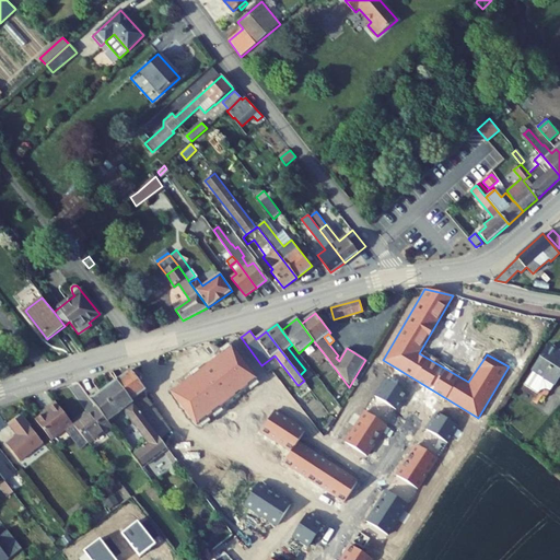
[(232,346),(171,393),(196,426),(257,378),(232,346)]
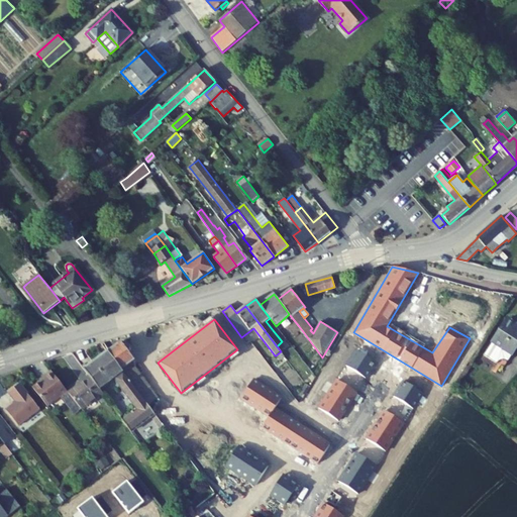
[(507,360),(516,345),(516,327),(506,320),(484,354),(497,364),(499,362),(501,360),(503,359),(506,360),(507,360)]
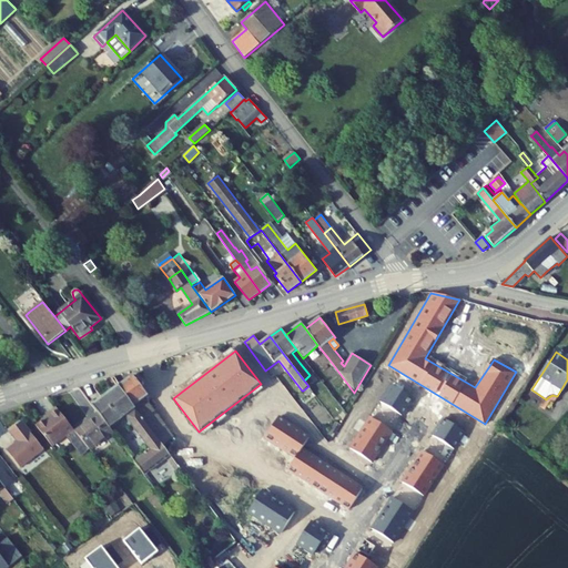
[(379,401),(402,416),(414,398),(392,383),(379,401)]
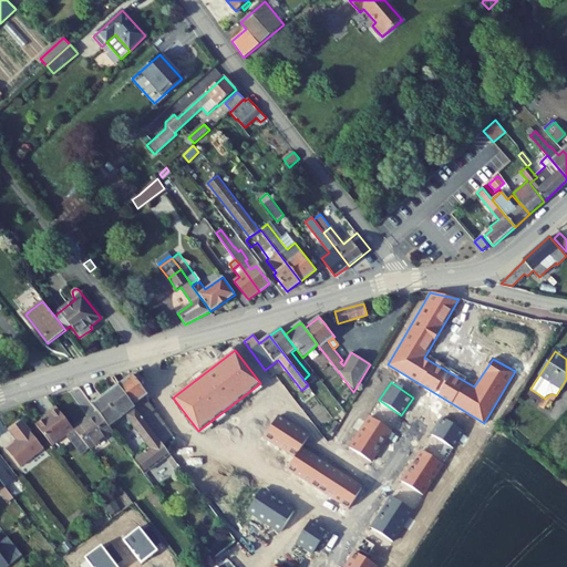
[(302,390),(307,397),(312,392),(308,385),(302,390)]
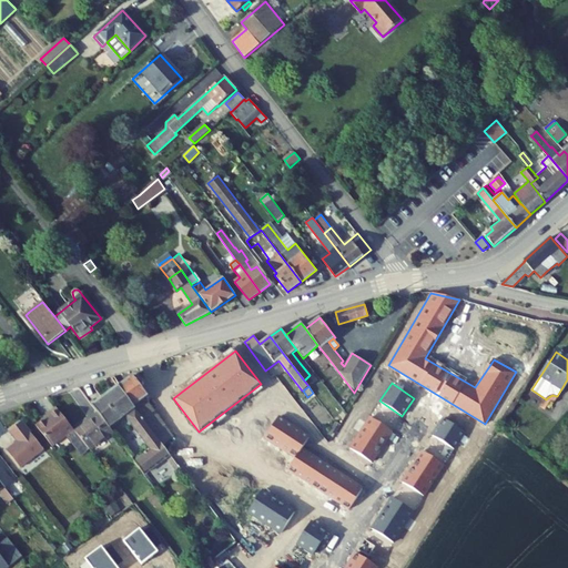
[(170,455),(119,387),(93,406),(98,413),(109,427),(127,415),(128,419),(151,449),(134,462),(144,475),(146,473),(166,458),(170,455)]
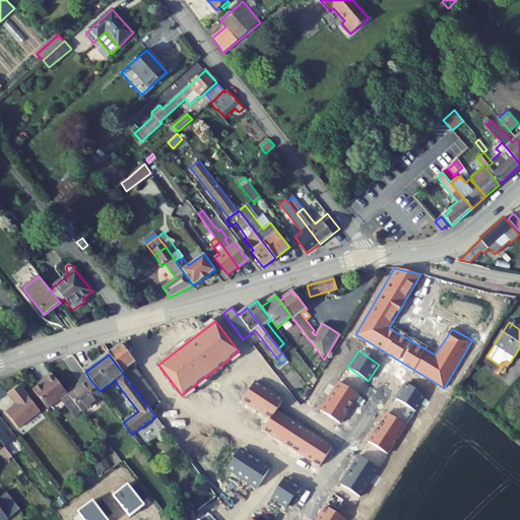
[(46,380),(34,390),(48,408),(60,398),(74,416),(82,411),(69,395),(52,374),(46,380)]
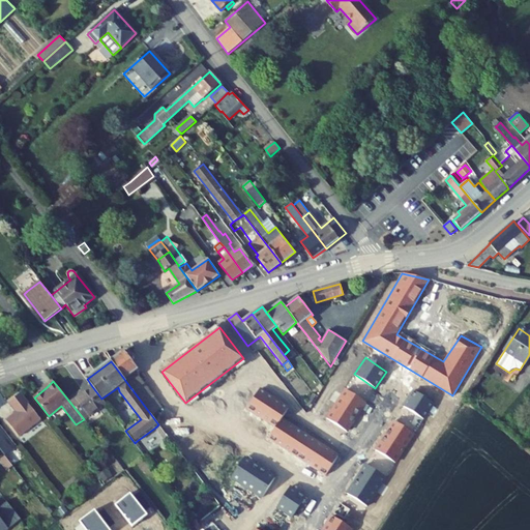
[(101,399),(91,385),(83,391),(84,393),(70,403),(84,419),(106,404),(101,399)]
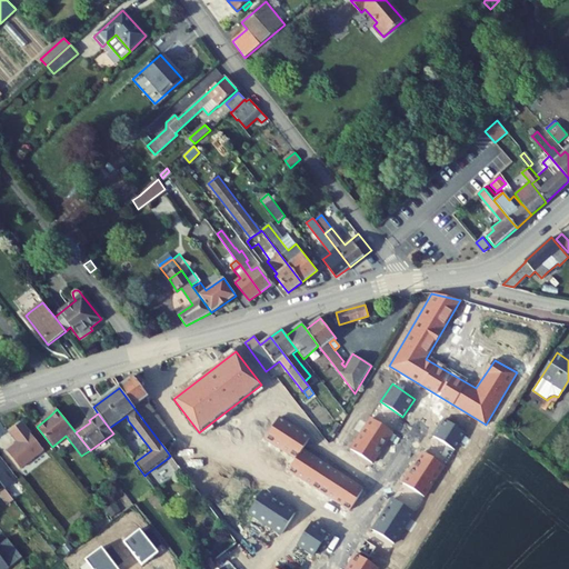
[(279,417),(265,439),(296,460),(303,449),(311,437),(279,417)]
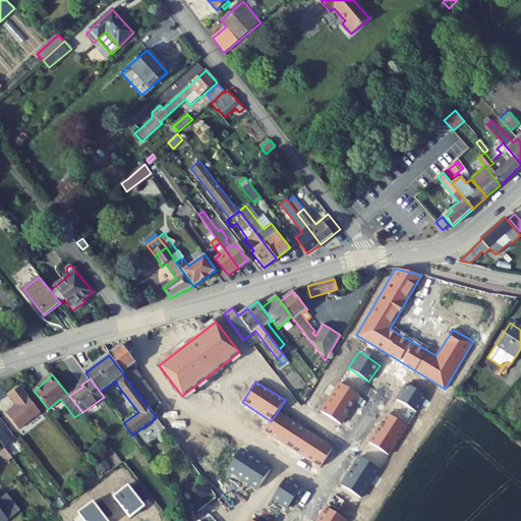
[(321,411),(341,424),(359,396),(339,383),(321,411)]
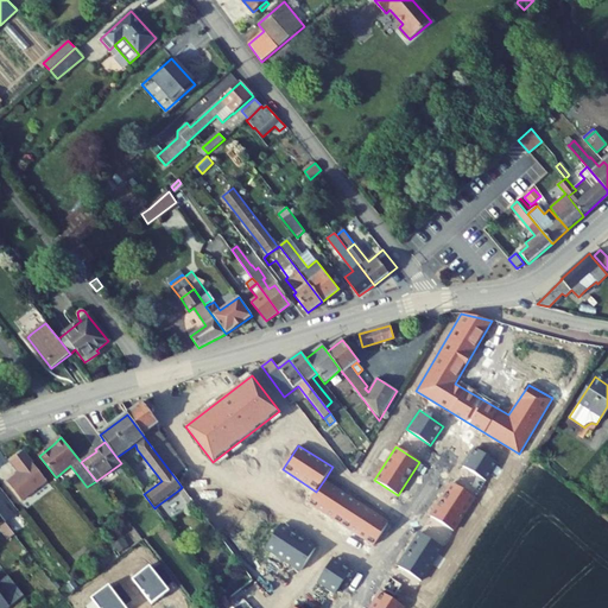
[(475,449),(463,466),(485,482),(498,464),(475,449)]
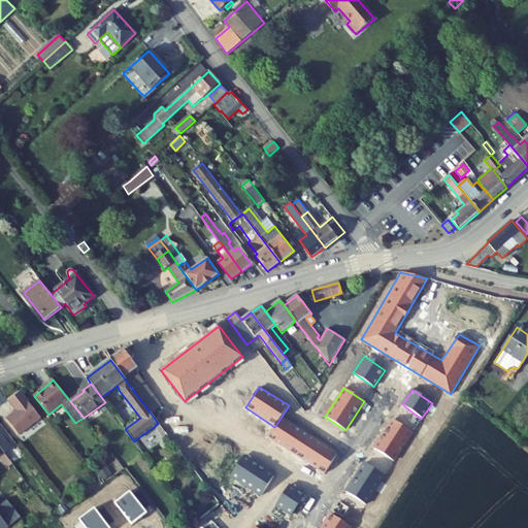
[(19,434),(40,418),(21,392),(9,400),(18,410),(6,419),(19,434)]
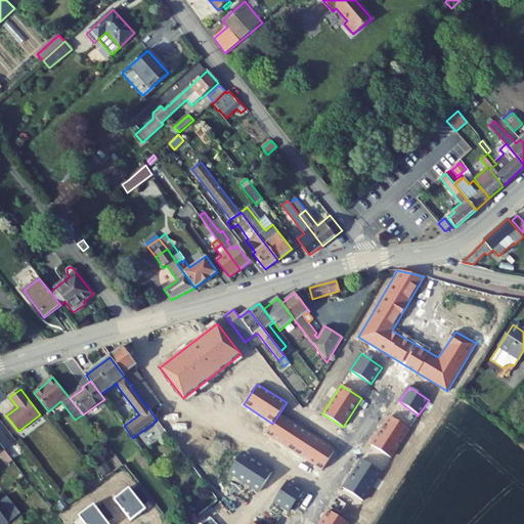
[(272,424),(267,433),(321,469),(335,449),(279,413),(272,424)]
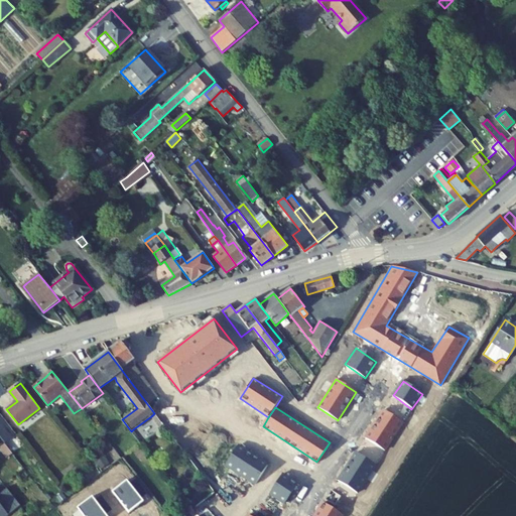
[(383,410),(365,438),(385,450),(402,422),(383,410)]
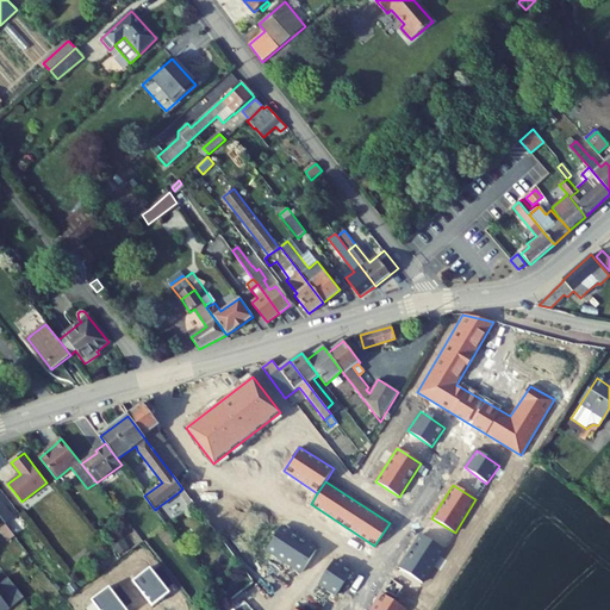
[(179,492),(190,506),(193,503),(192,500),(182,489),(179,492)]
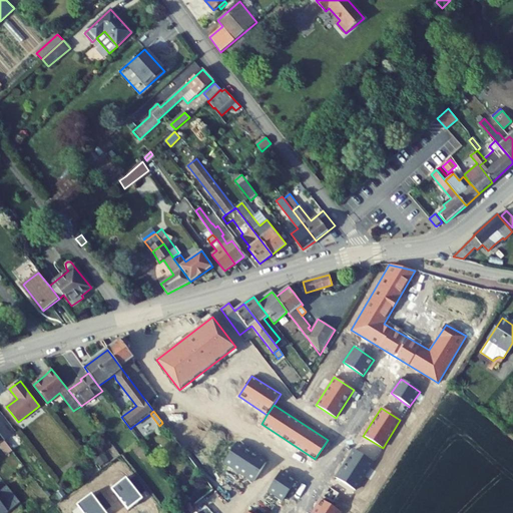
[(0,435),(4,440),(5,441),(10,437),(12,435),(0,419),(0,435)]
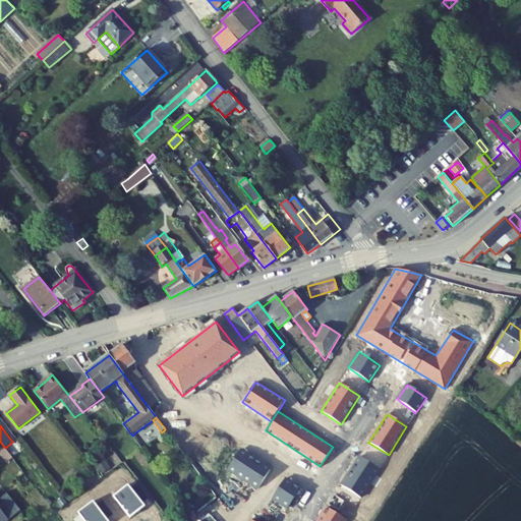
[(135,440),(140,447),(141,448),(143,446),(134,433),(132,436),(135,440)]
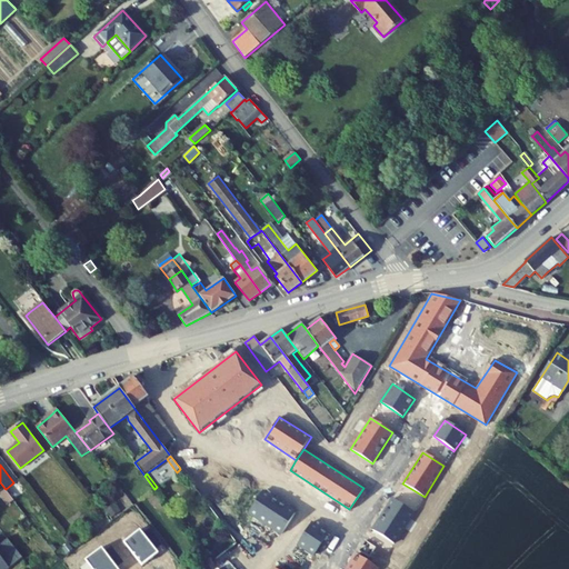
[(153,488),(148,480),(143,483),(149,491),(153,488)]
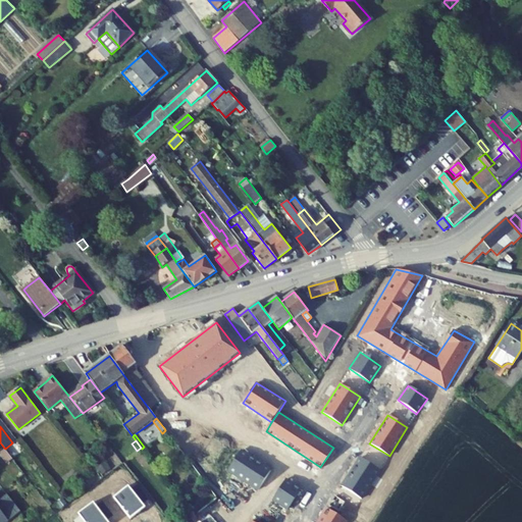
[(5,449),(12,458),(18,454),(10,445),(5,449)]
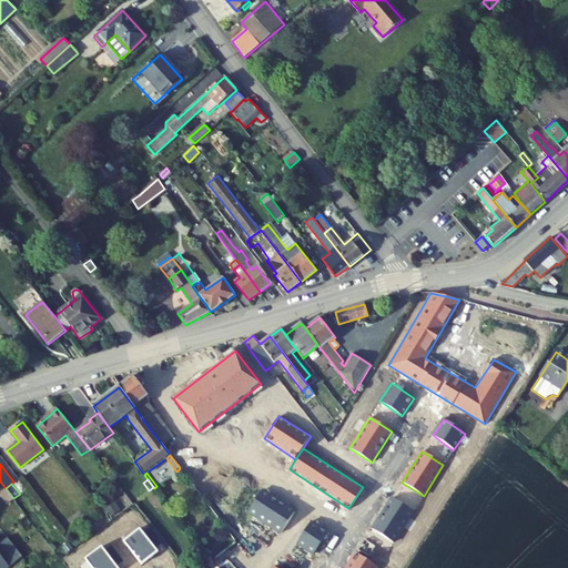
[(0,490),(0,493),(8,504),(13,499),(13,498),(6,488),(4,487),(0,490)]
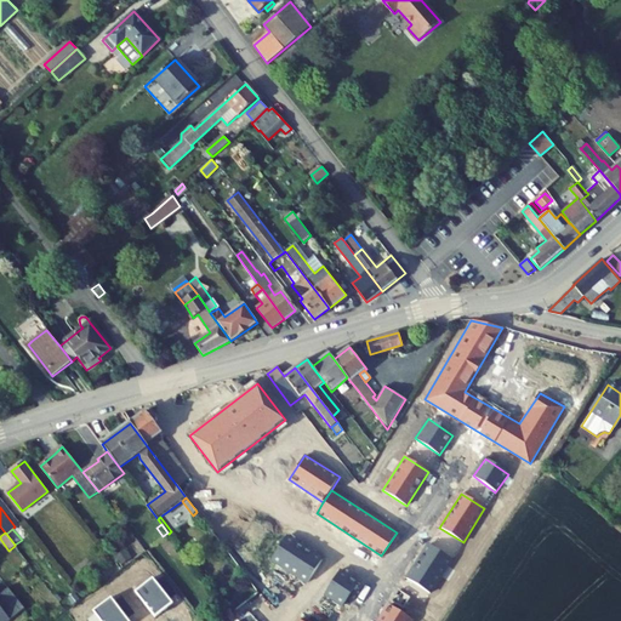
[(272,560),(307,582),(323,558),(286,536),(272,560)]
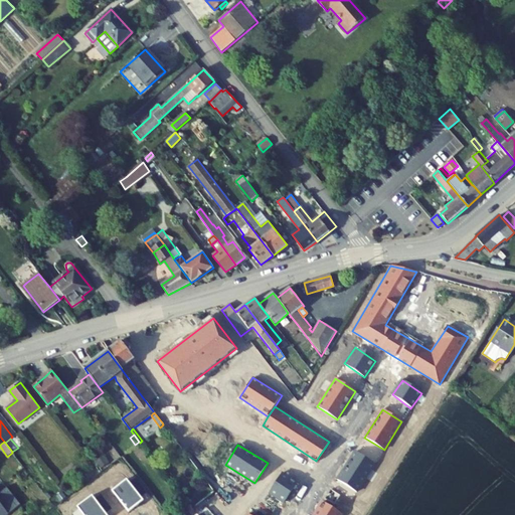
[(355,451),(337,480),(356,493),(375,464),(355,451)]
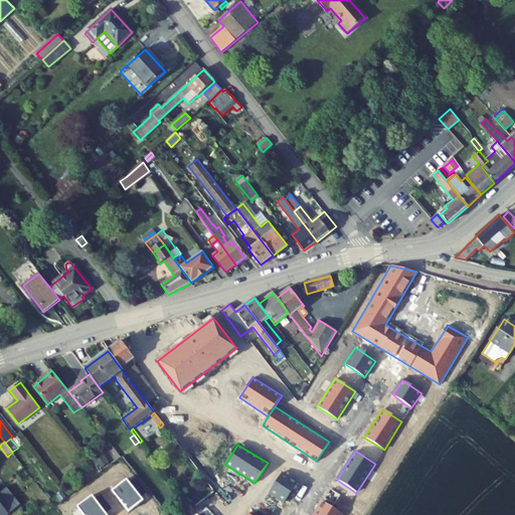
[(105,456),(96,463),(101,469),(109,462),(105,456)]
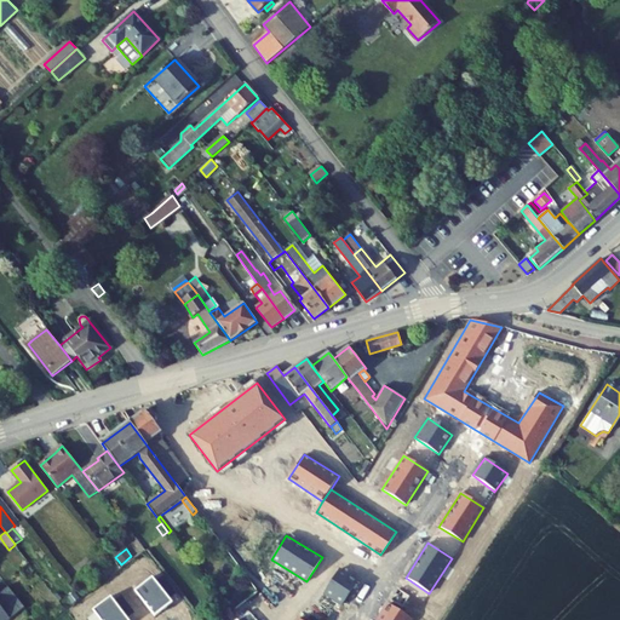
[(96,562),(91,570),(98,575),(103,567),(96,562)]
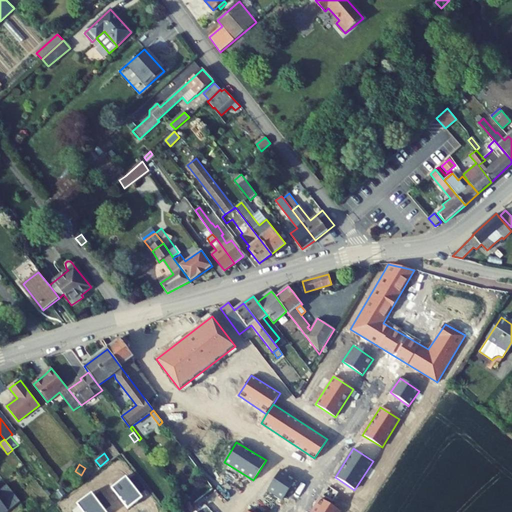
[(295,480),(280,470),(267,490),(282,500),(295,480)]
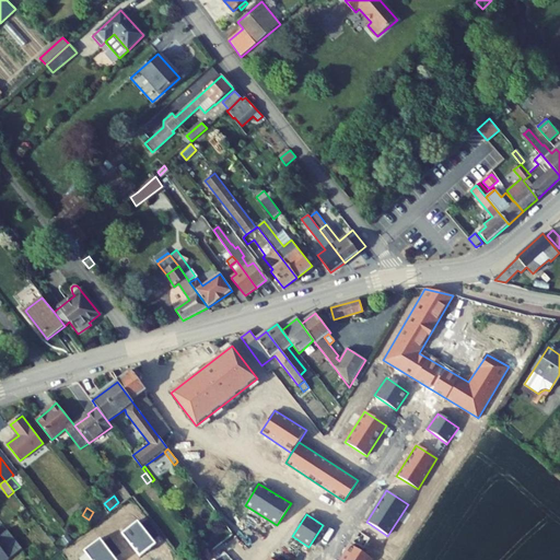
[(138,521),(123,534),(140,557),(155,545),(138,521)]
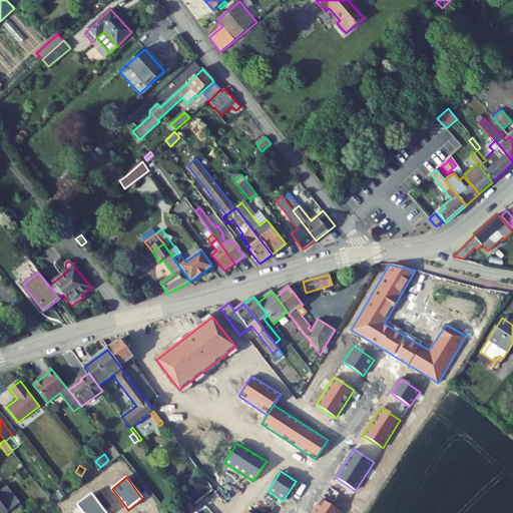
[(105,512),(91,494),(77,504),(83,512),(105,512)]
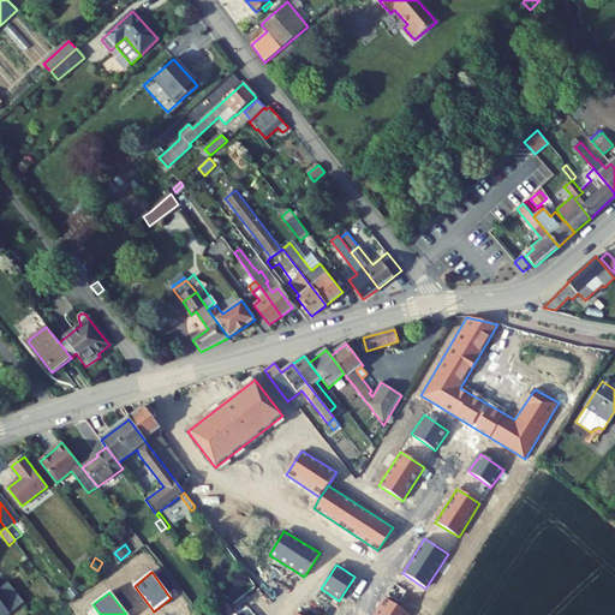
[(408,614),(410,614),(384,598),(374,614),(408,614)]
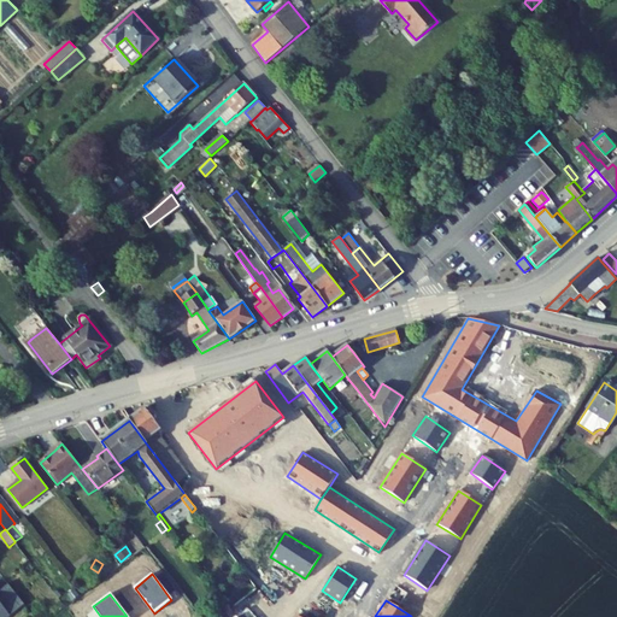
[(0,616),(9,616),(11,616),(0,603),(0,616)]
